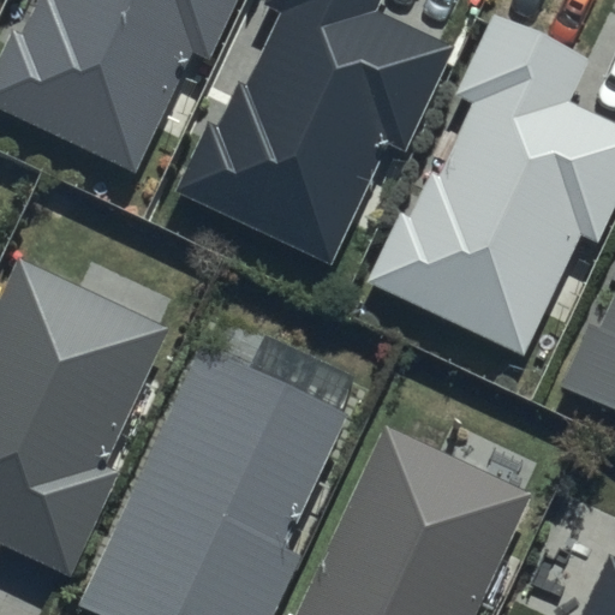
[(34,0),(18,34),(6,29),(0,42),(0,111),(133,172),(189,52),(208,60),(234,0),(34,0)]
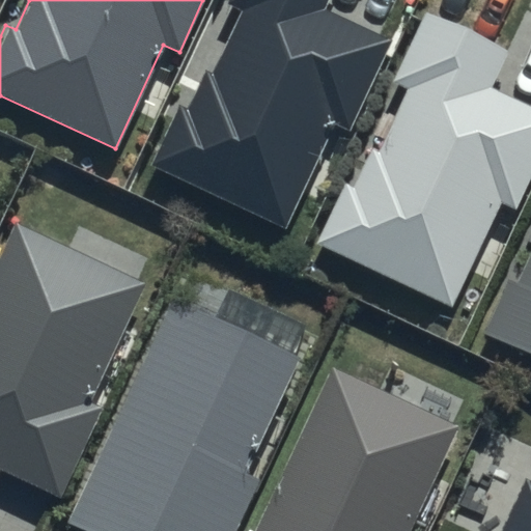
[(329,0),(227,0),(228,0),(242,6),(212,72),(203,68),(187,106),(175,102),(147,163),(285,225),(333,121),(350,129),(391,37),(326,7),(329,0)]
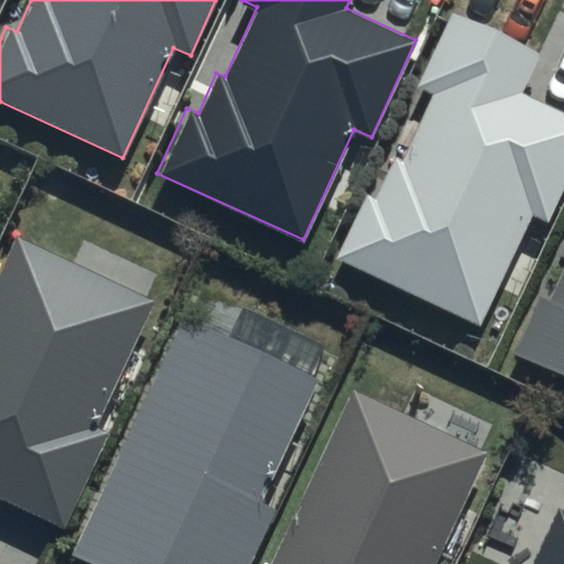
[(543,53),(454,12),(420,86),(435,93),(403,162),(394,159),(376,198),(365,194),(335,259),(481,325),(532,215),(550,223),(563,190),(563,111),(524,94),(543,53)]
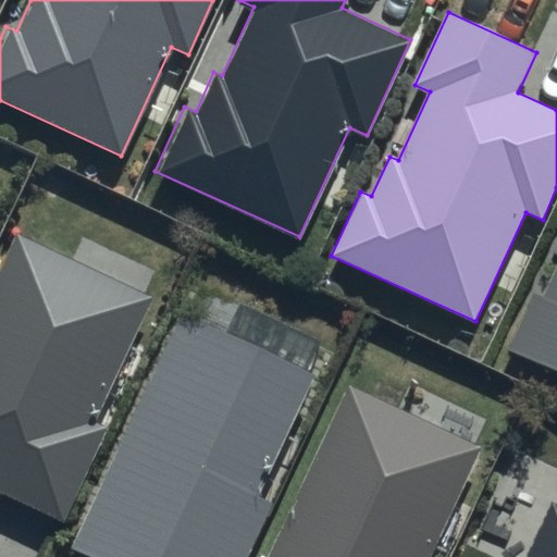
[(156,298),(23,236),(0,285),(0,491),(69,523),(114,428),(98,420),(156,298)]
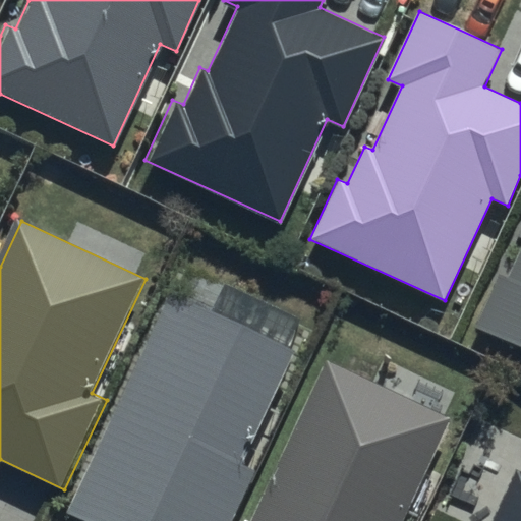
[(520,246),(509,274),(500,270),(473,328),(520,349),(520,246)]
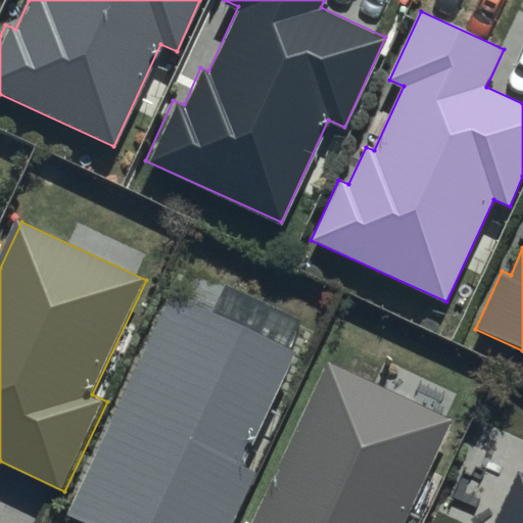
[(298,344),(174,285),(66,512),(90,522),(231,522),(258,466),(243,459),(298,344)]
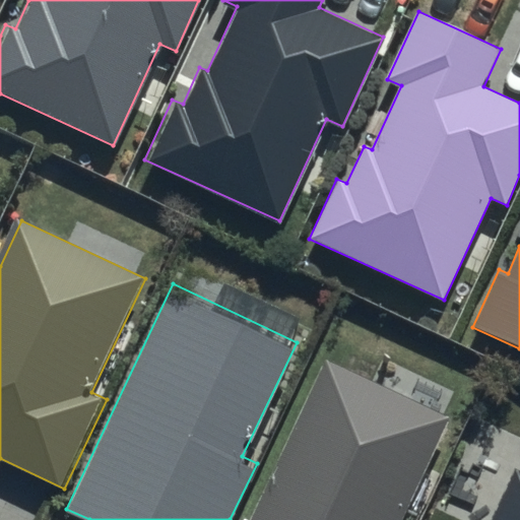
[(401,519),(450,418),(326,360),(250,519),(401,519)]
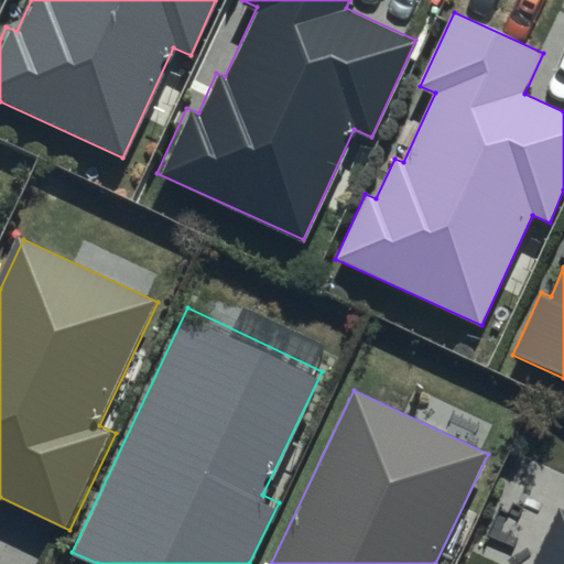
[(563,563),(563,511),(561,510),(535,563),(563,563)]
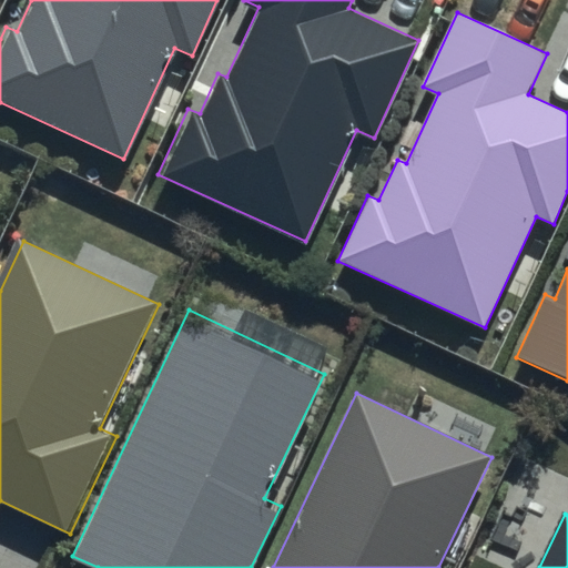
All buildings are outlined.
